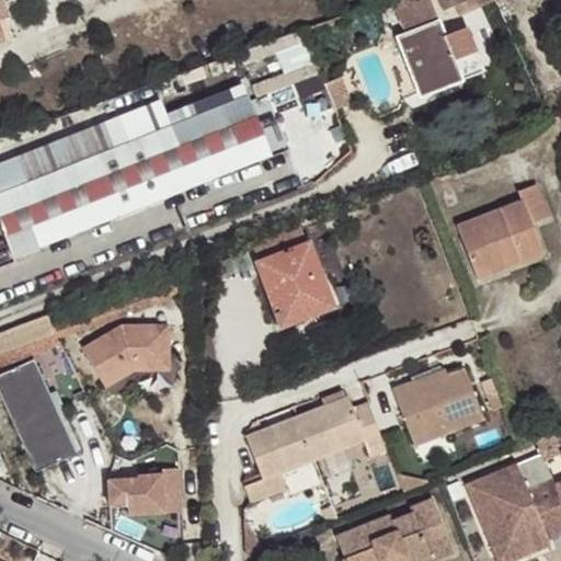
[(0,0),(0,42),(2,41),(0,35),(0,4),(2,4),(12,0),(0,0)]
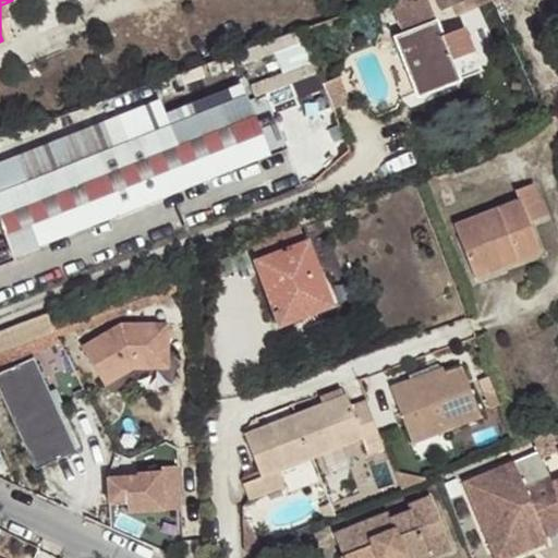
[(435,23),(396,38),(419,97),(459,81),(450,61),(474,51),(465,28),(440,38),(435,23)]
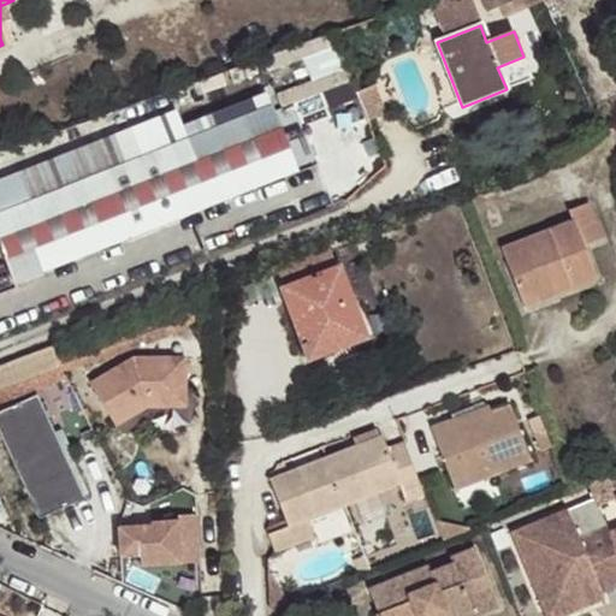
[(342,45),(317,55),(325,75),(350,64),(342,45)]
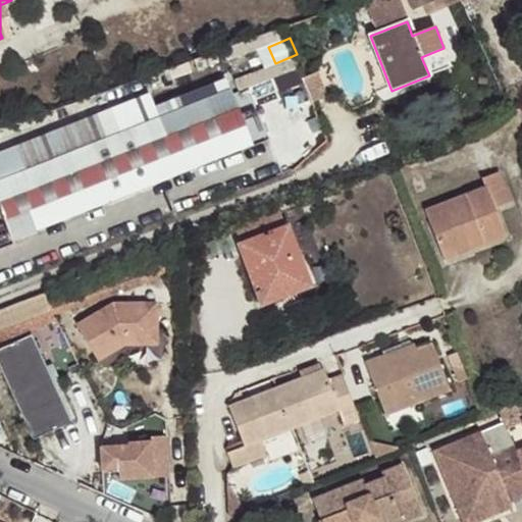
[(149,94),(0,153),(0,207),(12,241),(250,146),(228,92),(159,119),(149,94)]
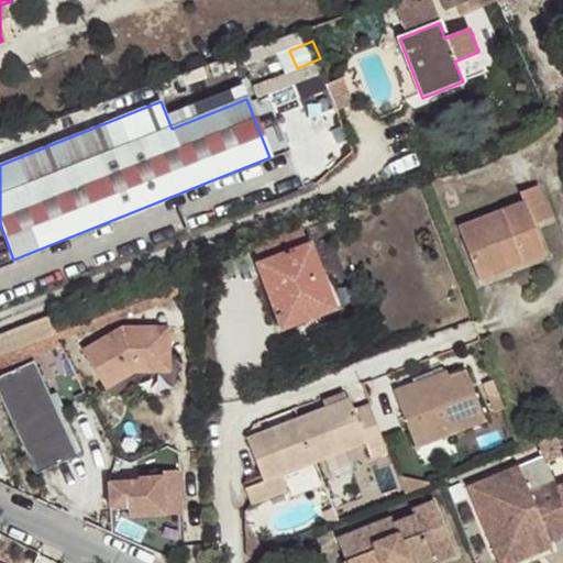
[(460,228),(476,274),(507,262),(510,269),(545,255),(533,225),(550,219),(538,186),(519,192),(523,202),(460,228)]
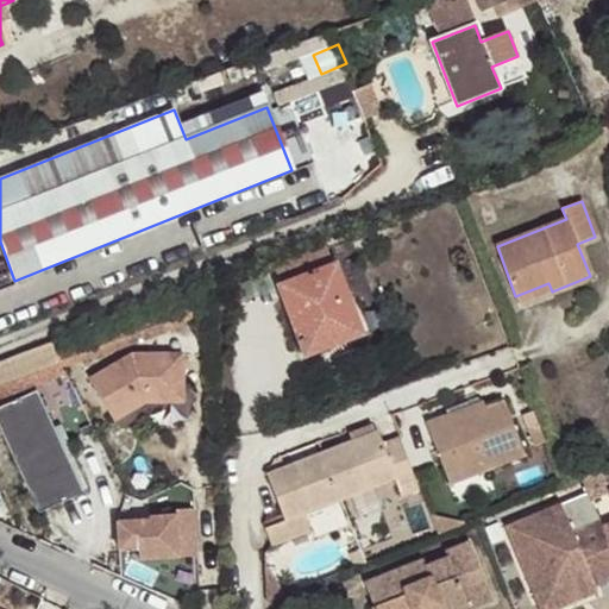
[(326,248),(274,267),(281,284),(277,286),(305,359),(364,336),(336,263),(332,264),(326,248)]
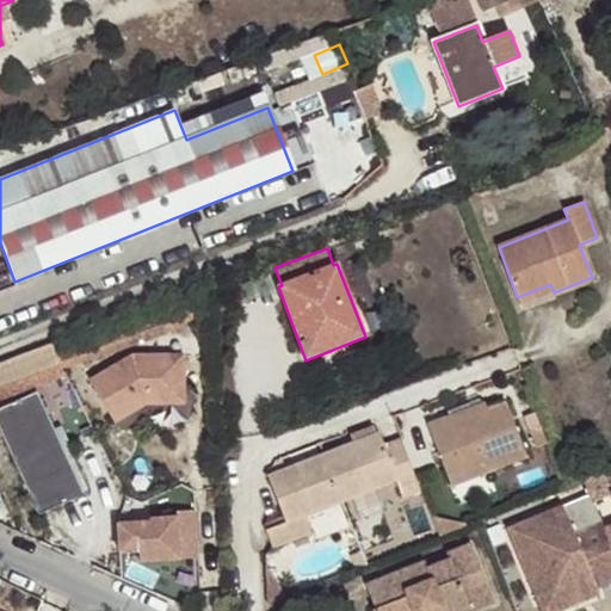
[(550,284),(517,297),(519,306),(554,292),(550,284)]
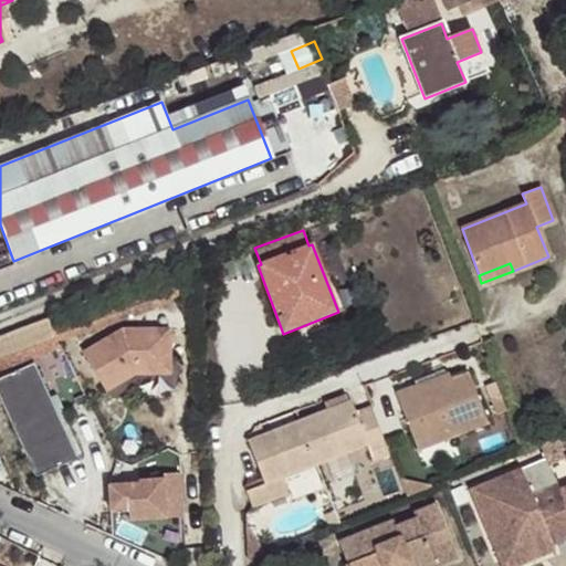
[(177,274),(0,341),(0,365),(185,297),(177,274)]
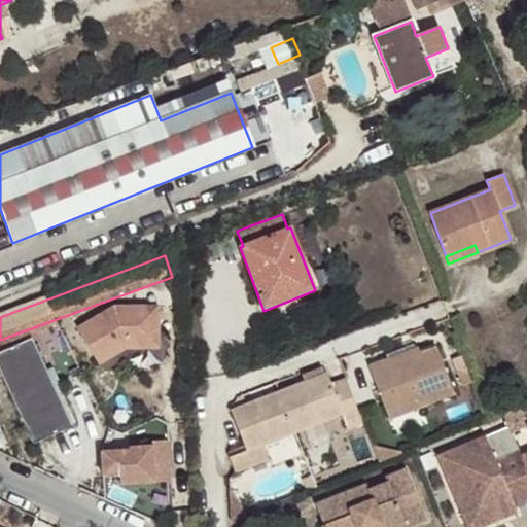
[(116,306),(78,327),(99,363),(129,347),(153,349),(157,309),(116,306)]
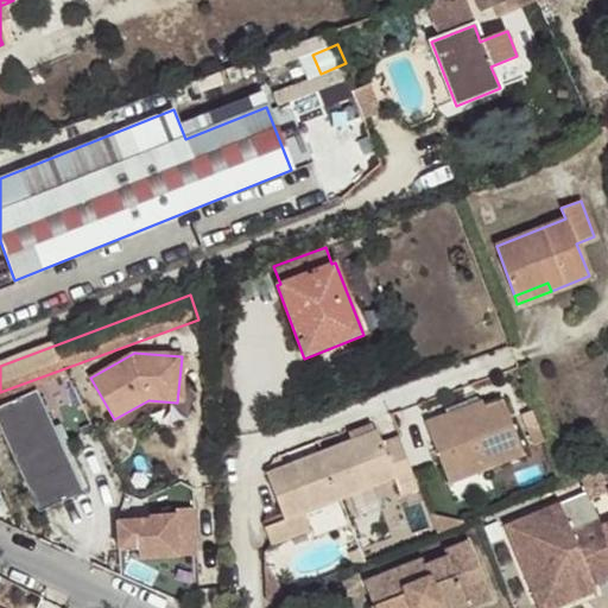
[(0,406),(0,428),(42,510),(87,489),(36,390),(0,406)]
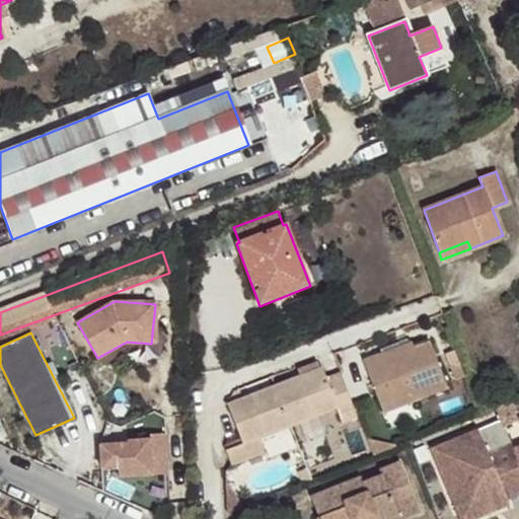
[(389,358),(388,352),(363,361),(382,414),(448,389),(429,342),(415,348),(389,358)]
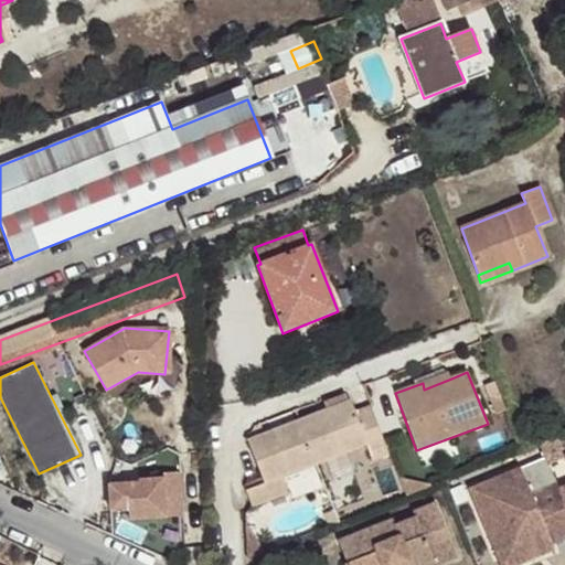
[(448,373),(423,383),(424,390),(451,379),(448,373)]
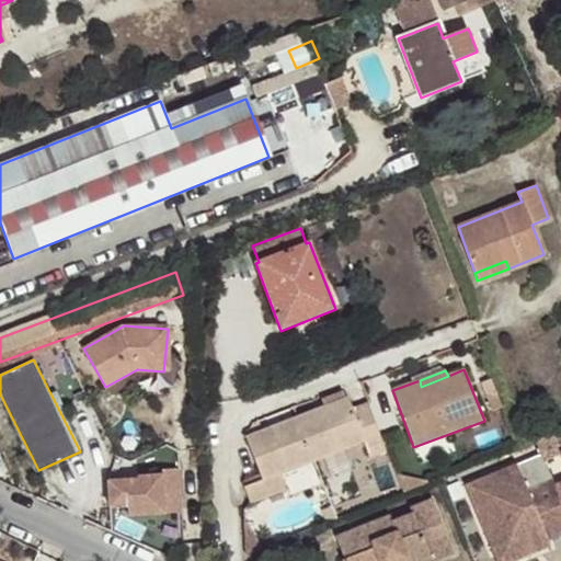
[(492,410),(507,407),(501,377),(485,380),(492,410)]
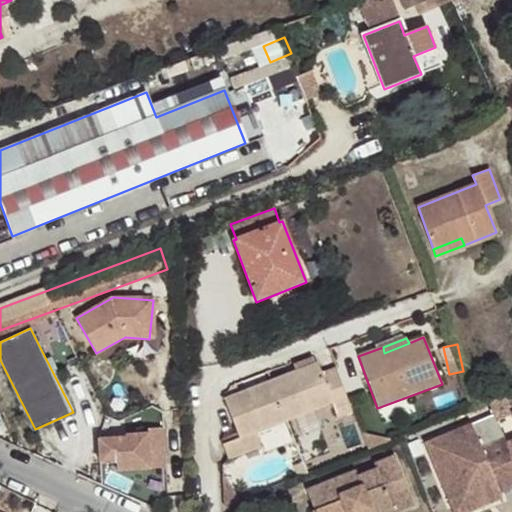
[(295,370),(316,363),(314,357),(293,365),(295,370)]
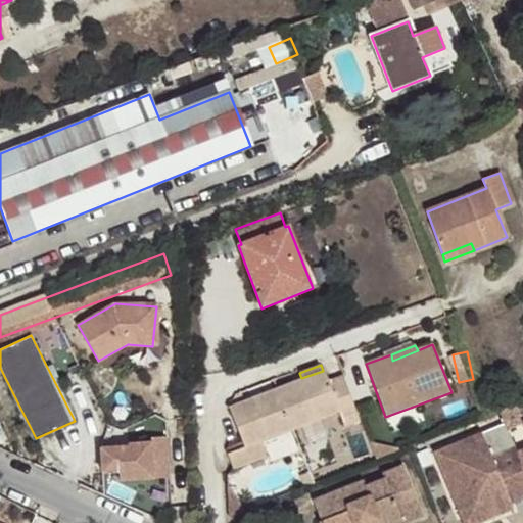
[(361,422),(341,376),(329,382),(324,370),(323,371),(301,378),(228,408),(242,442),(226,448),(233,470),(282,448),(277,436),(339,412),(345,428),(361,422)]
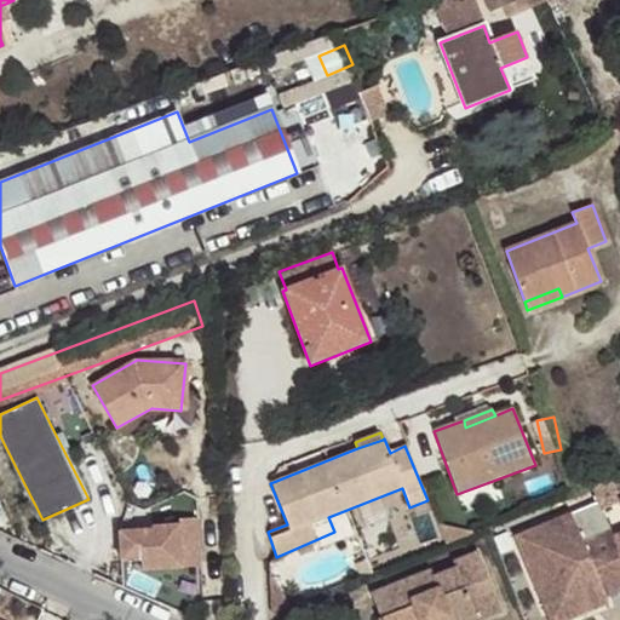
[(619,555),(612,535),(610,530),(581,541),(570,512),(514,535),(543,608),(598,586),(602,597),(603,597),(619,590),(619,555)]
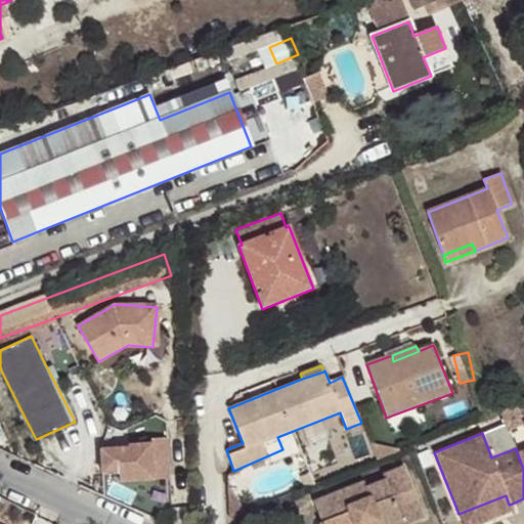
[(165,444),(100,449),(103,487),(168,482),(165,444)]
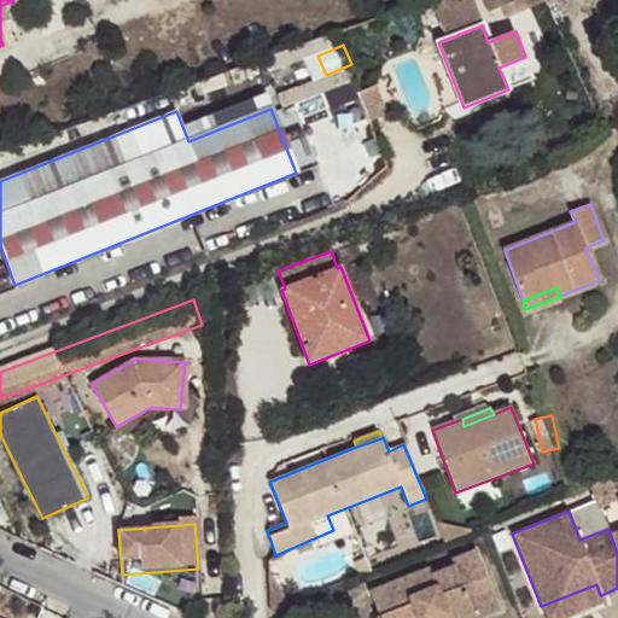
[(432,576),(430,570),(430,567),(369,592),(379,616),(377,617),(477,617),(474,612),(499,602),(477,549),(453,560),(455,566),(432,576)]
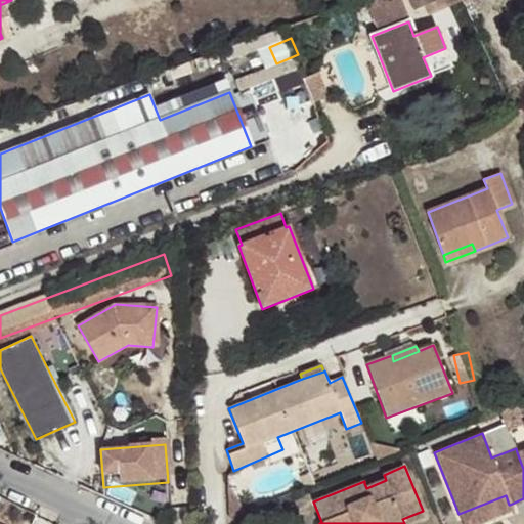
[(384,475),(364,483),(366,488),(386,480),(384,475)]
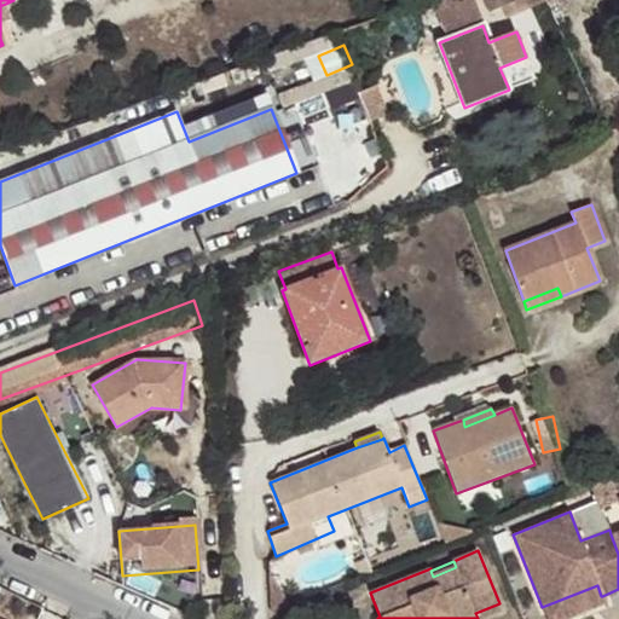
[(597,585),(542,607),(547,618),(561,618),(605,602),(602,596),(601,596),(597,585)]
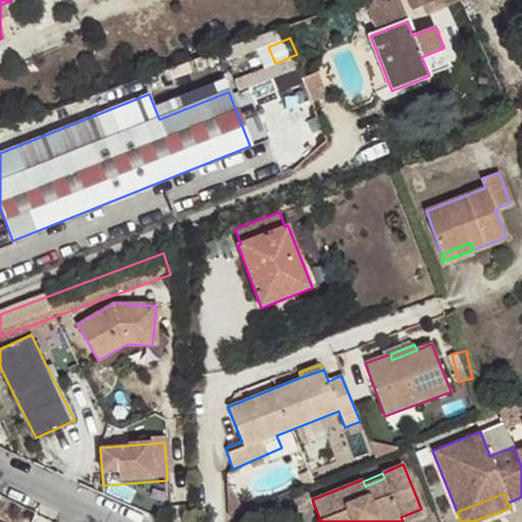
[(407,521),(423,516),(421,509),(401,517),(403,521),(407,521)]
